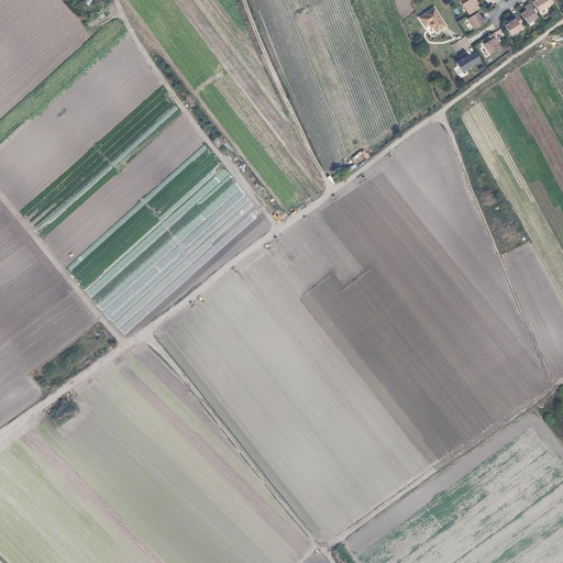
[(476,1),(475,0),(461,0),(460,1),(468,15),(479,9),(476,4),(475,1),(476,1)]
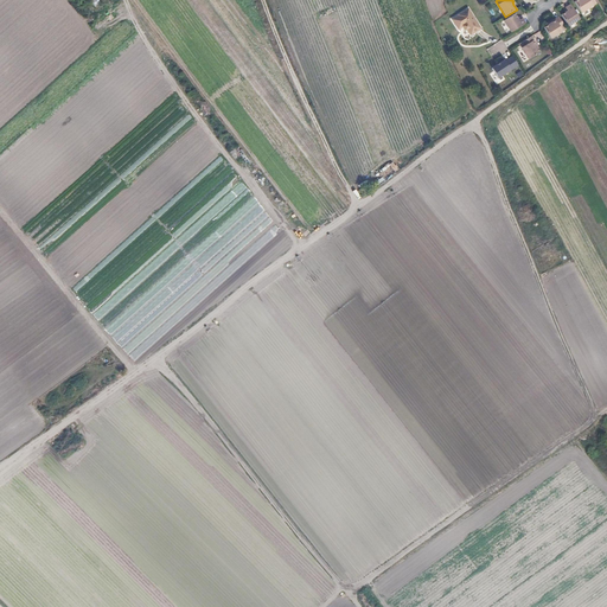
[(596,4),(594,0),(576,0),(575,1),(581,13),(596,4)]
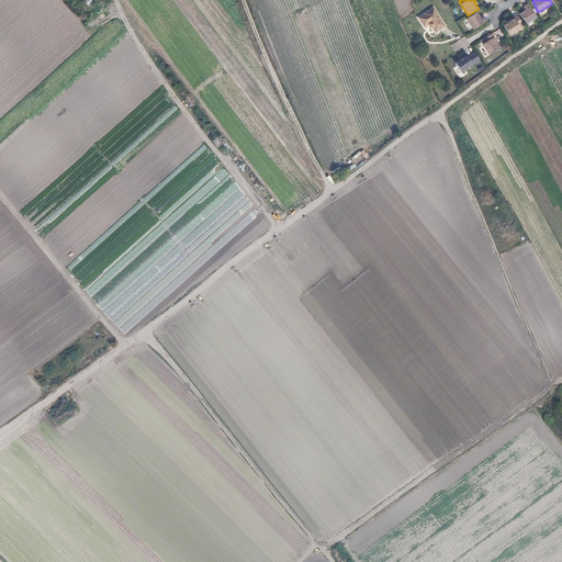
[(537,18),(528,4),(524,7),(525,9),(526,10),(524,12),(519,14),(526,24),(537,18)]
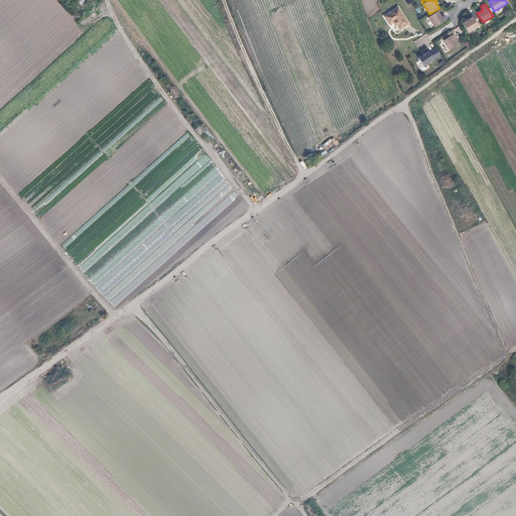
[(409,24),(398,7),(389,13),(384,16),(390,25),(395,22),(400,30),(409,24)]
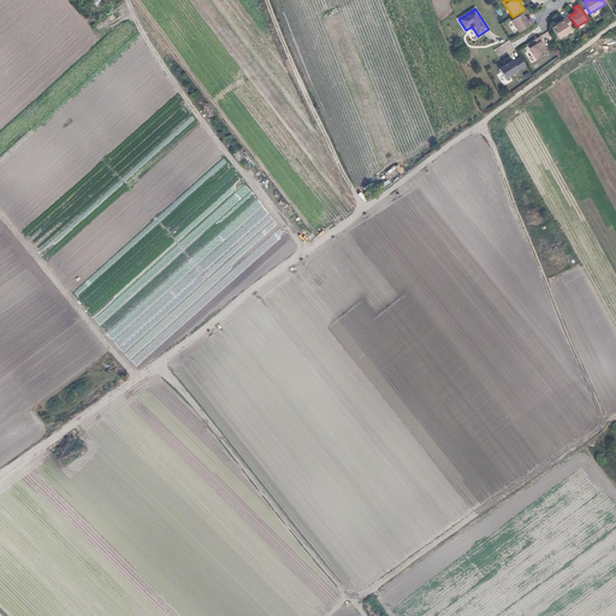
[(519,33),(534,24),(531,18),(528,19),(527,21),(526,18),(522,13),(511,21),(519,33)]
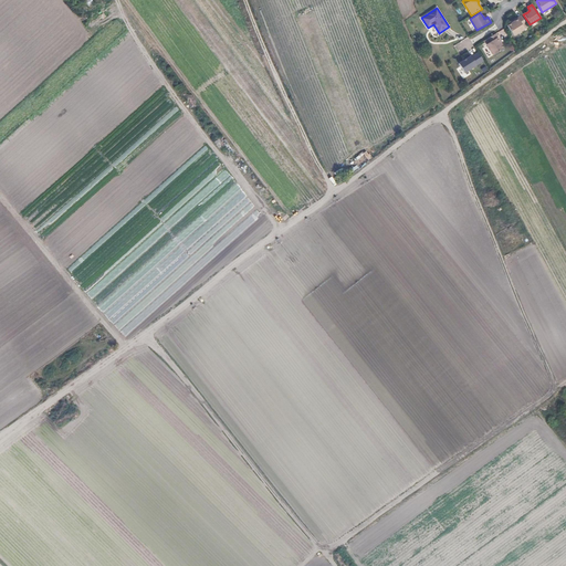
[(528,27),(521,16),(514,20),(515,21),(512,23),(507,25),(514,35),(528,27)]
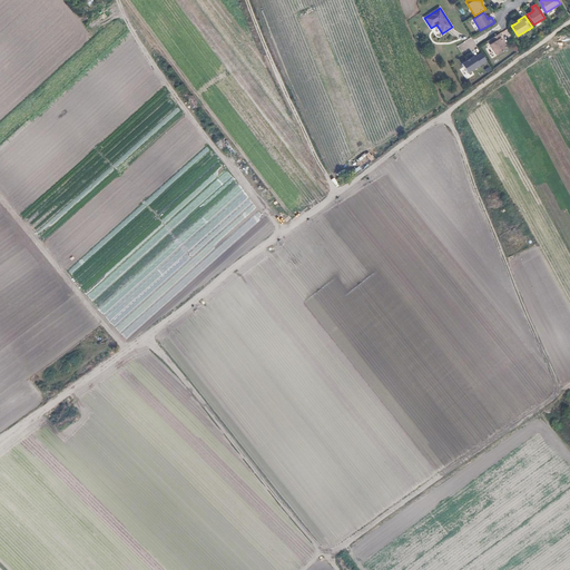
[(503,41),(499,33),(488,41),(497,56),(507,49),(504,45),(502,41),(503,41)]
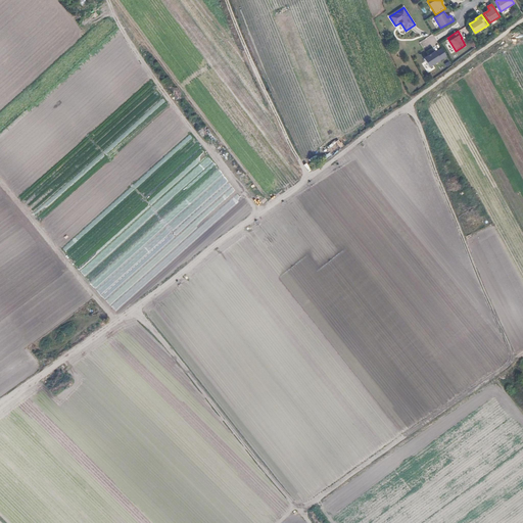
[(445,53),(440,46),(434,50),(433,49),(422,56),(428,64),(445,53)]
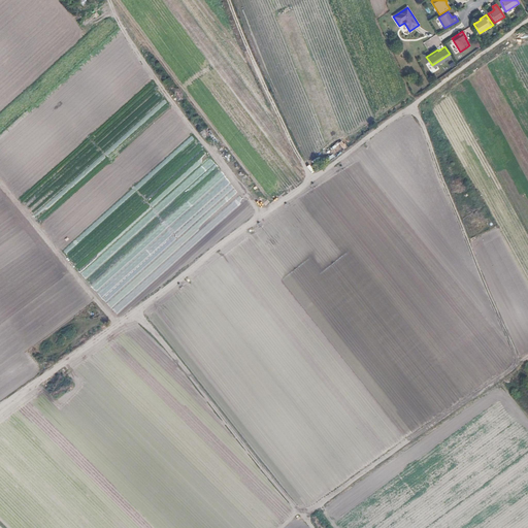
[(161,68),(156,72),(163,81),(168,78),(161,68)]
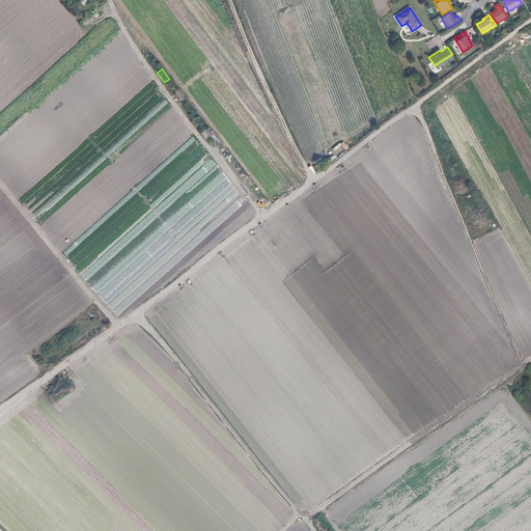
[(174,86),(170,89),(176,98),(180,94),(174,86)]
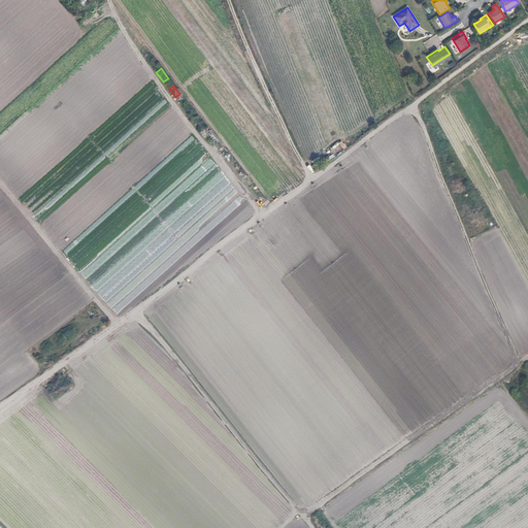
[(213,139),(205,128),(200,132),(208,143),(213,139)]
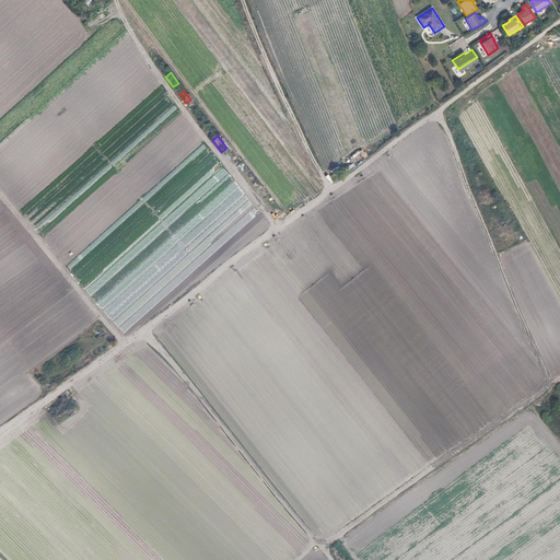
[(61,292),(66,298),(73,293),(69,287),(61,292)]
